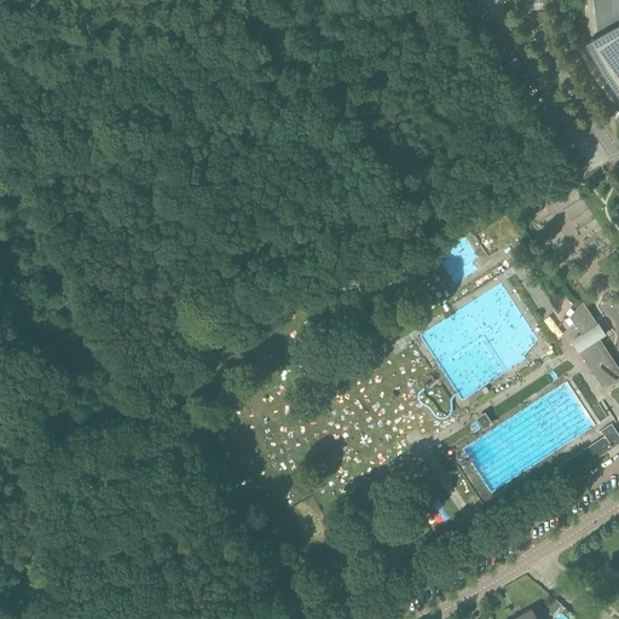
[(601,36),(586,44),(596,62),(602,73),(611,84),(618,96),(618,0),(599,0),(599,3),(599,11),(599,18),(599,25),(600,34),(601,36)]
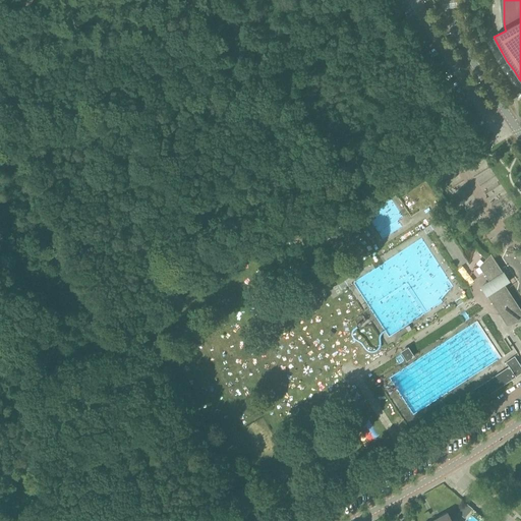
[(502,270),(496,261),(495,258),(493,254),(491,255),(480,268),(489,281),(504,272),(502,270)]
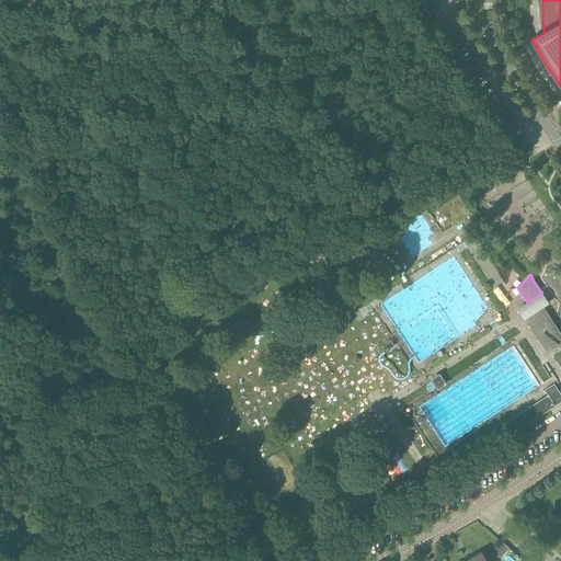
[(537,298),(513,313),(518,323),(542,307),(537,298)]
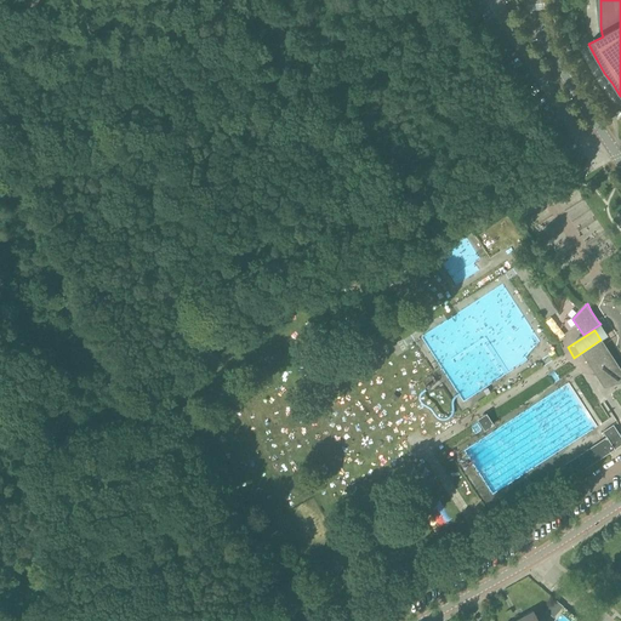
[(605,389),(620,383),(620,368),(603,340),(582,353),(605,389)]
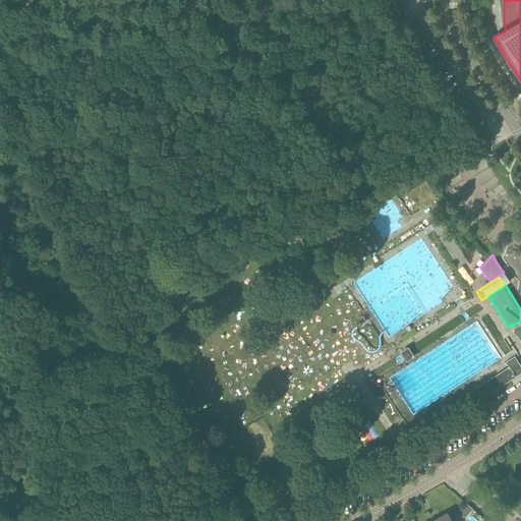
[(450,302),(432,312),(436,317),(453,308),(450,302)]
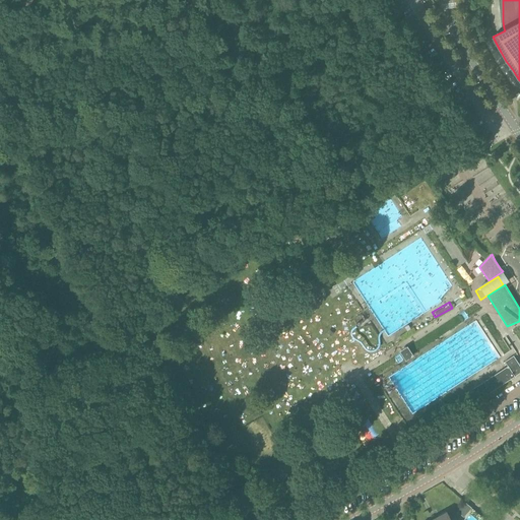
[(364,352),(381,343),(369,320),(351,330),(364,352)]
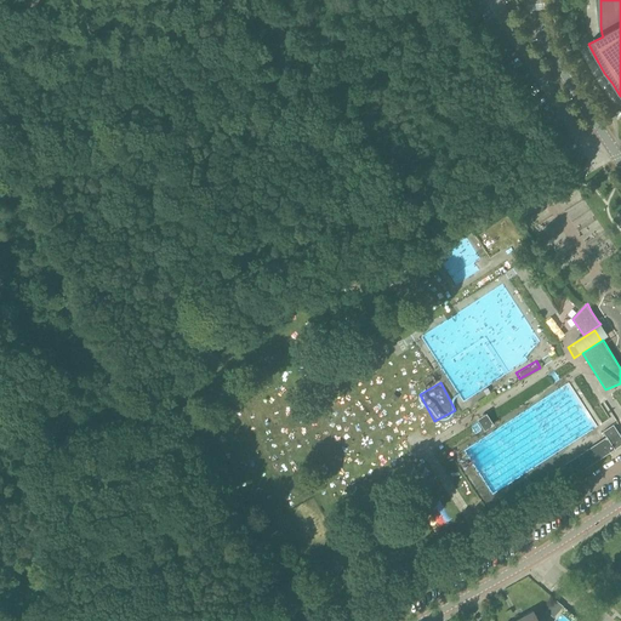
[(478,420),(484,431),(494,425),(486,414),(478,420)]
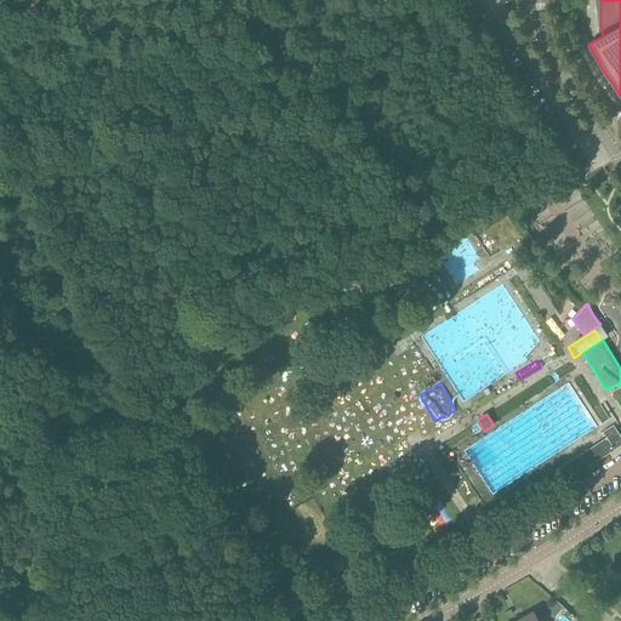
[(560,468),(568,480),(614,450),(620,445),(620,436),(614,425),(604,432),(608,438),(560,468)]
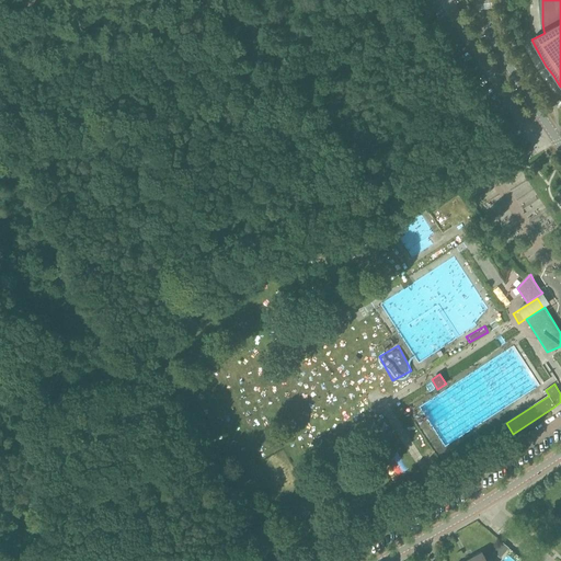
[(500,560),(516,560),(504,549),(496,557),(500,560)]
